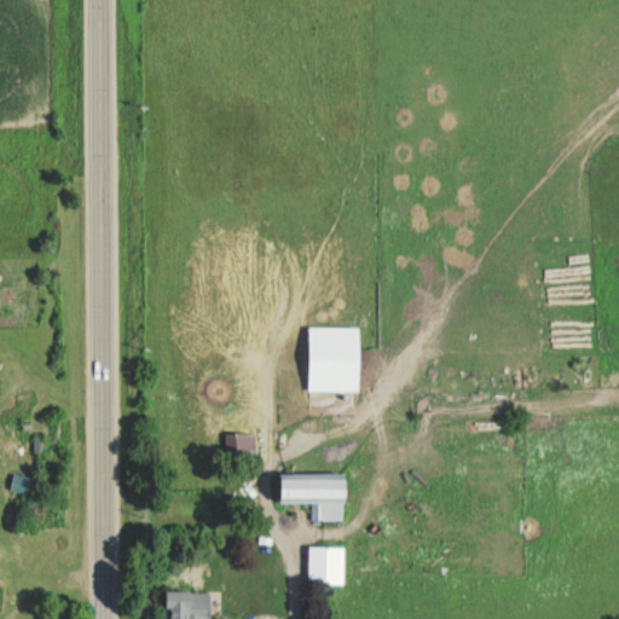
[(360,328),(310,328),(310,392),(360,392),(360,328)]
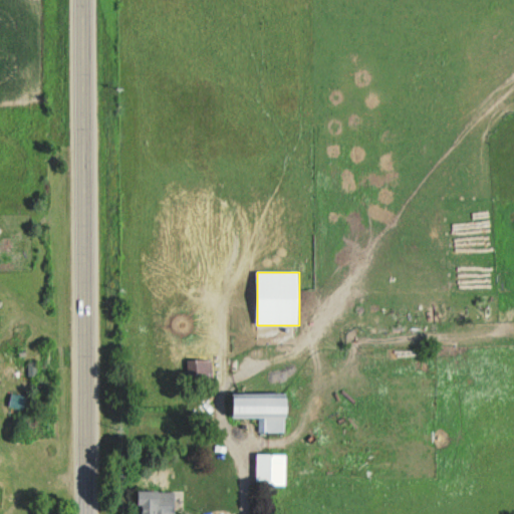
[(212,360),(188,360),(188,379),(213,378),(212,360)]
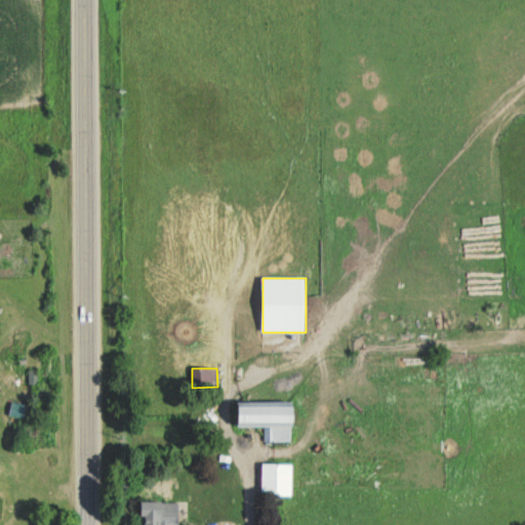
[(264,440),(293,441),(293,401),(239,400),(239,426),(265,426),(264,440)]
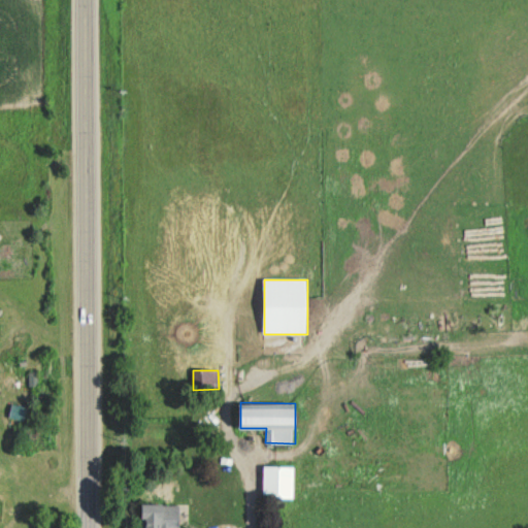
[(27,407),(12,404),(9,418),(25,421),(27,407)]
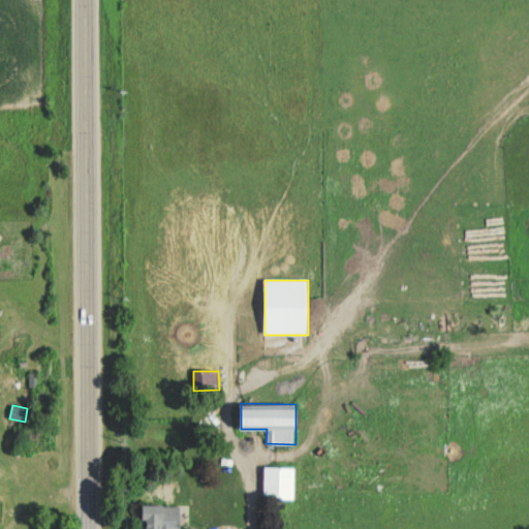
[(294,497),(296,466),(265,465),(263,496),(294,497)]
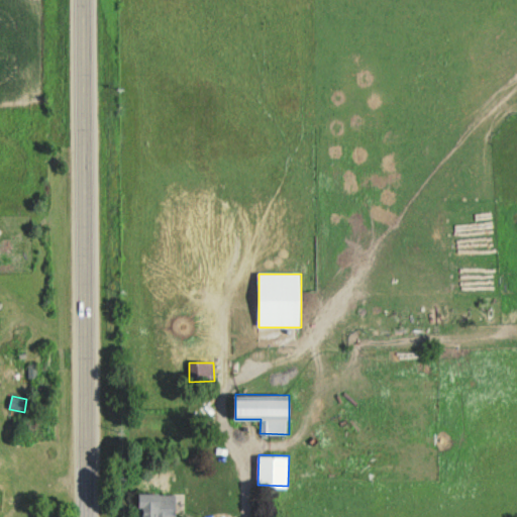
[(176,516),(176,493),(139,493),(138,516),(176,516)]
